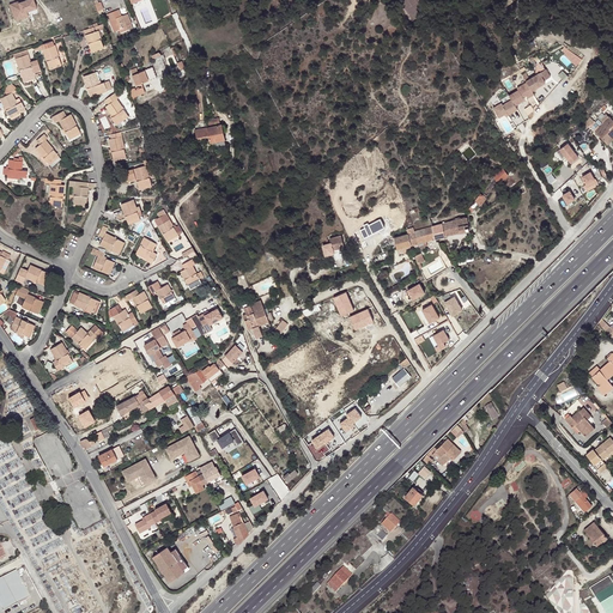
[(19,1),(10,4),(16,20),(32,14),(31,10),(37,7),(34,0),(25,0),(22,1),(19,2),(19,1)]
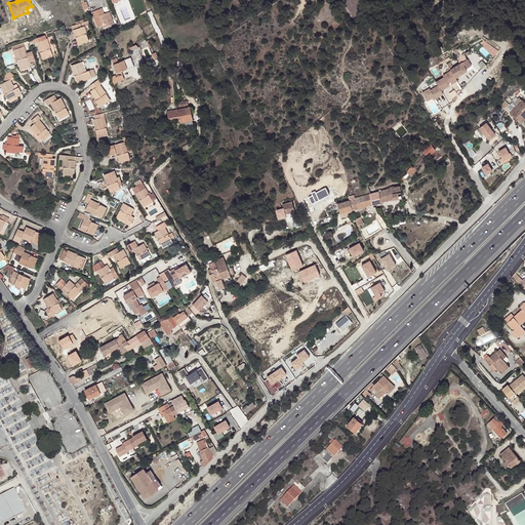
[(103,28),(110,26),(107,16),(105,13),(103,8),(92,12),(97,27),(102,25),(103,28)]
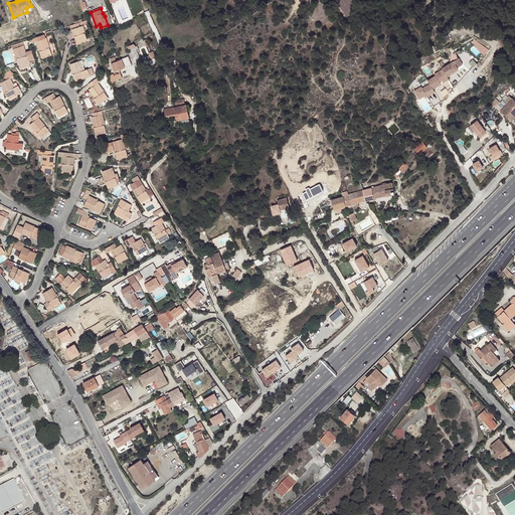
[(82,25),(89,23),(87,20),(87,19),(71,25),(72,29),(82,25)]
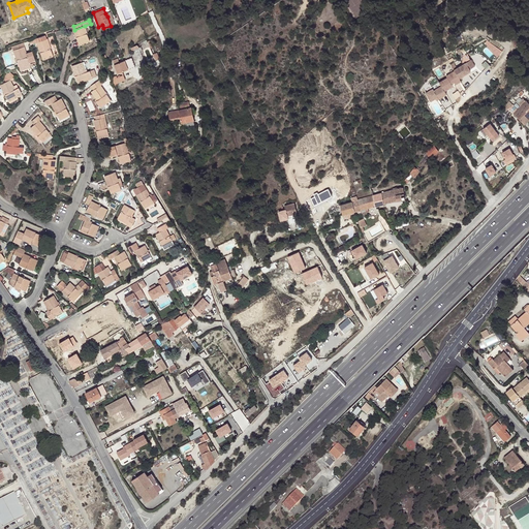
[(89,38),(85,26),(74,30),(79,42),(89,38)]
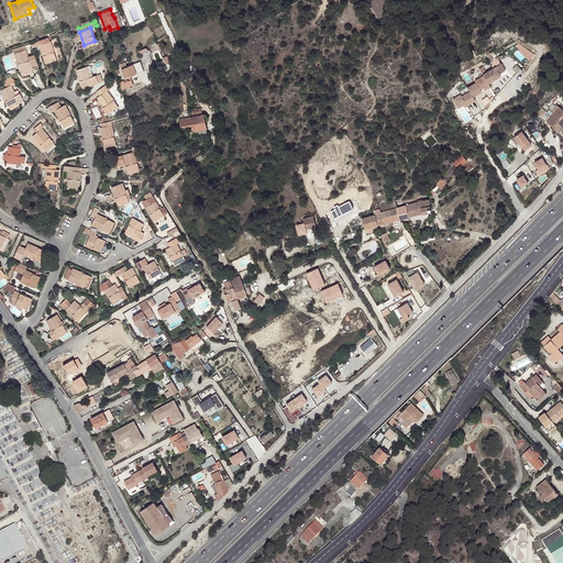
[(50,41),(48,37),(42,40),(31,43),(32,47),(40,45),(45,62),(56,57),(51,41),(50,41)]
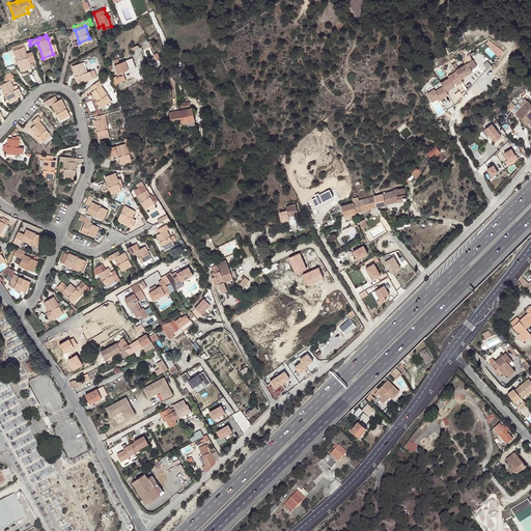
[(503,51),(491,43),(488,45),(487,46),(499,56),(503,51)]
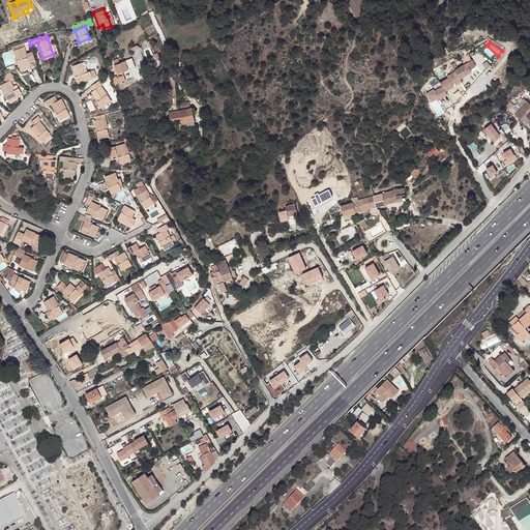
[(30,64),(36,62),(32,51),(27,53),(24,47),(13,51),(21,72),(28,70),(29,72),(32,71),(30,64)]
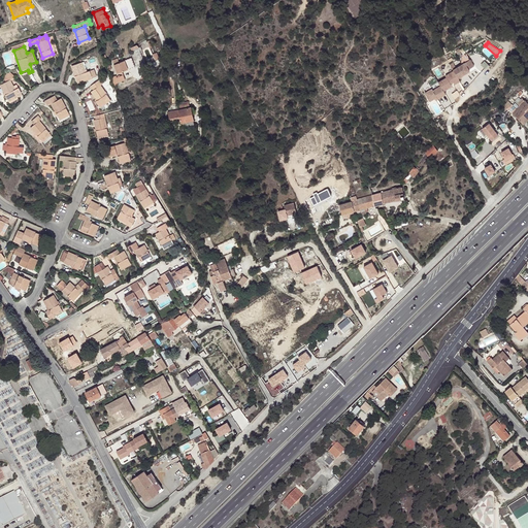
[(10,52),(4,54),(9,69),(15,66),(10,52)]
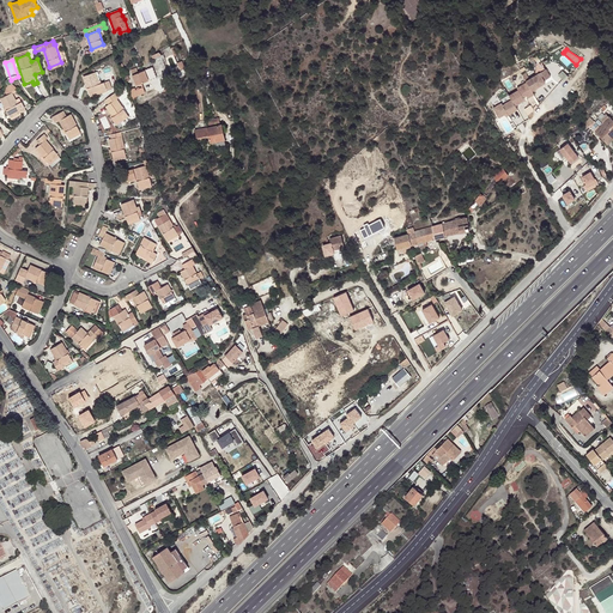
[(138,73),(133,76),(137,85),(157,78),(152,67),(138,73)]
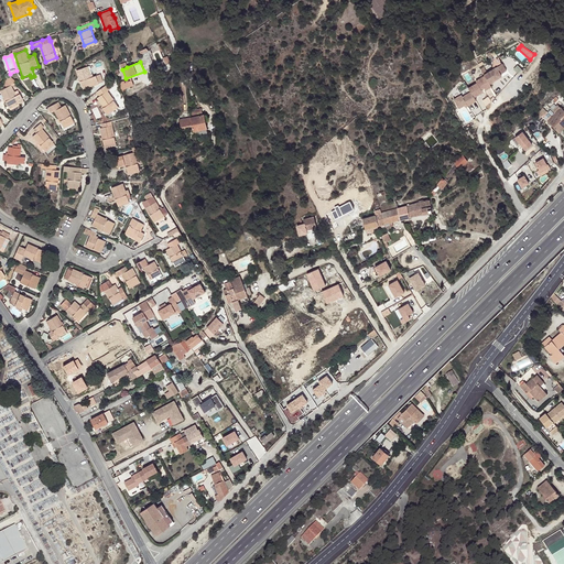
[(77,71),(83,86),(94,83),(95,85),(99,84),(96,76),(91,77),(87,66),(77,71)]
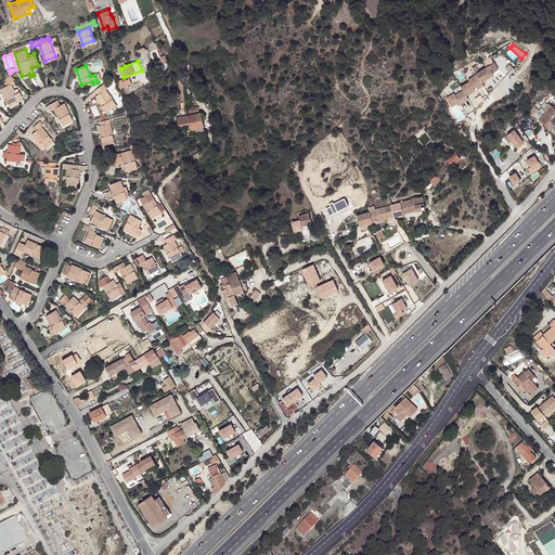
[(476,74),(480,81),(492,74),(489,68),(487,65),(475,73),(476,74)]
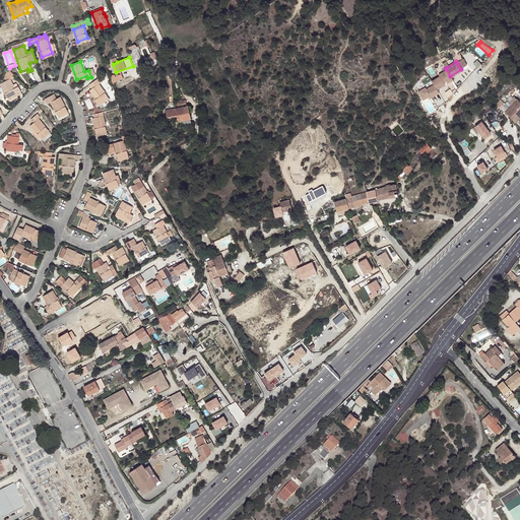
[(450,76),(446,69),(438,74),(439,76),(432,81),(434,84),(437,89),(444,84),(443,82),(446,80),(451,77),(450,76)]
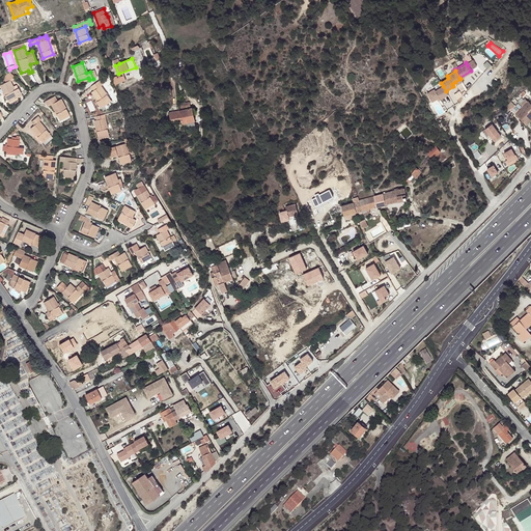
[(10,80),(14,77),(7,72),(4,75),(10,80)]
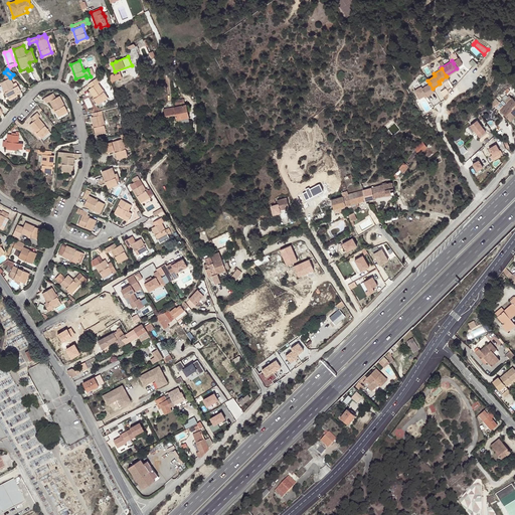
[(110,77),(111,82),(123,77),(121,72),(115,75),(110,77)]
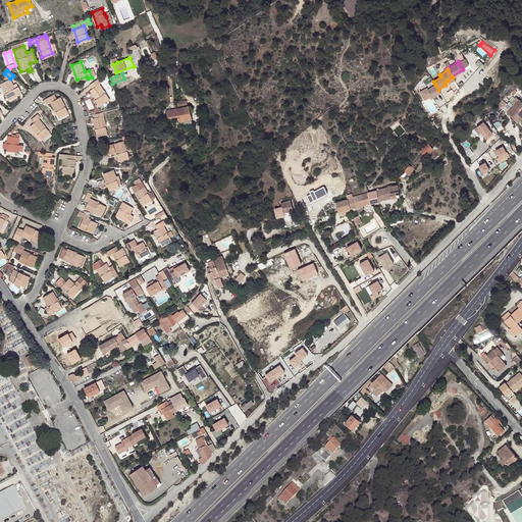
[(100,77),(89,85),(92,89),(90,91),(97,99),(95,100),(98,104),(108,97),(100,84),(103,82),(100,77)]
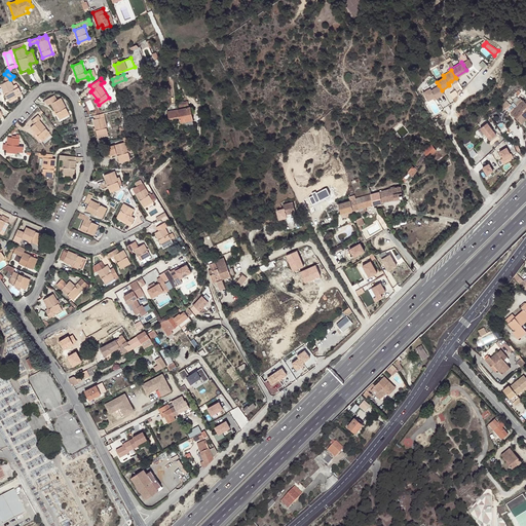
[(15,89),(10,79),(1,84),(7,99),(17,94),(19,97),(23,95),(20,87),(15,89)]
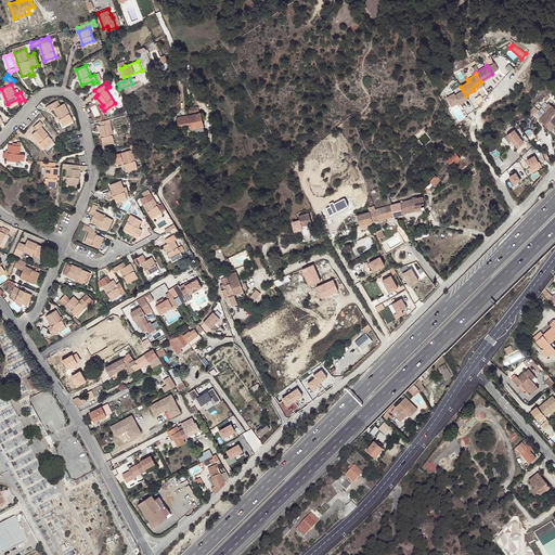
[(453,93),(447,98),(452,105),(456,103),(459,102),(460,103),(467,99),(466,95),(463,90),(454,95),(453,93)]
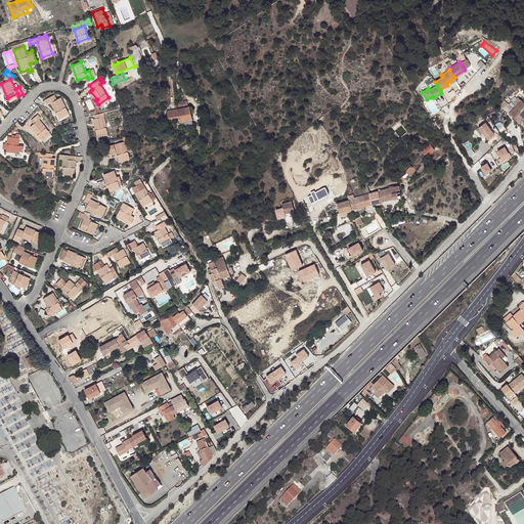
[(51,102),(54,110),(57,114),(58,117),(69,112),(60,97),(56,99),(54,94),(45,99),(47,104),(51,102)]
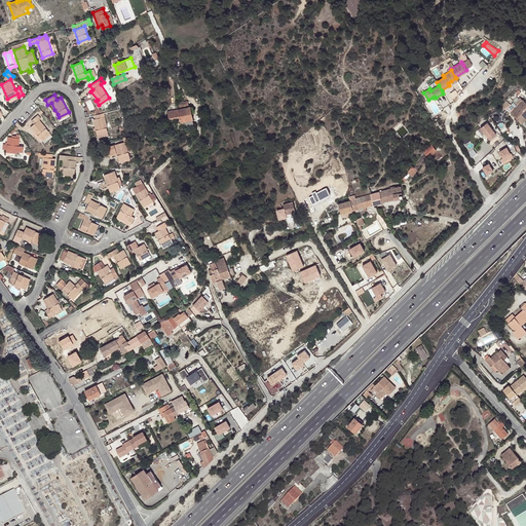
[(109,98),(99,105),(101,107),(111,100),(109,98)]
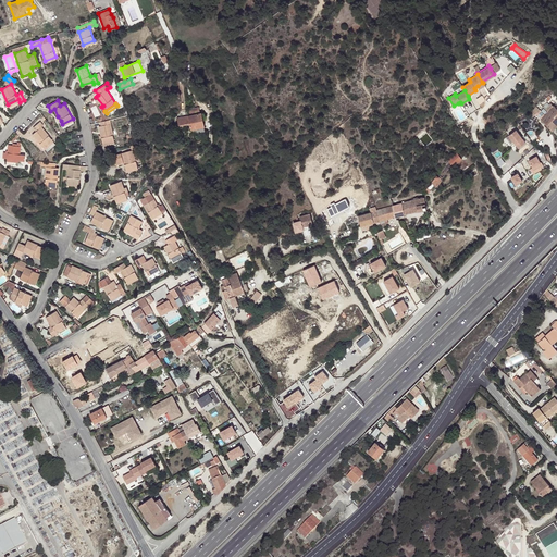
[(540,110),(536,106),(529,112),(532,116),(540,110)]
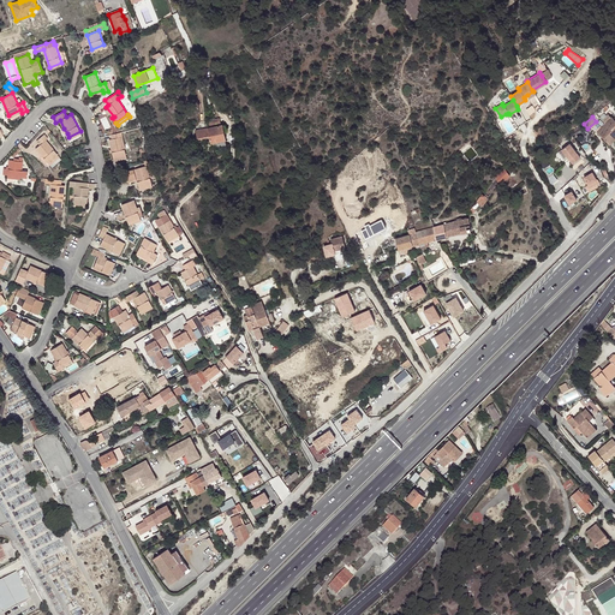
[(614,138),(614,120),(611,118),(597,131),(610,144),(614,138)]
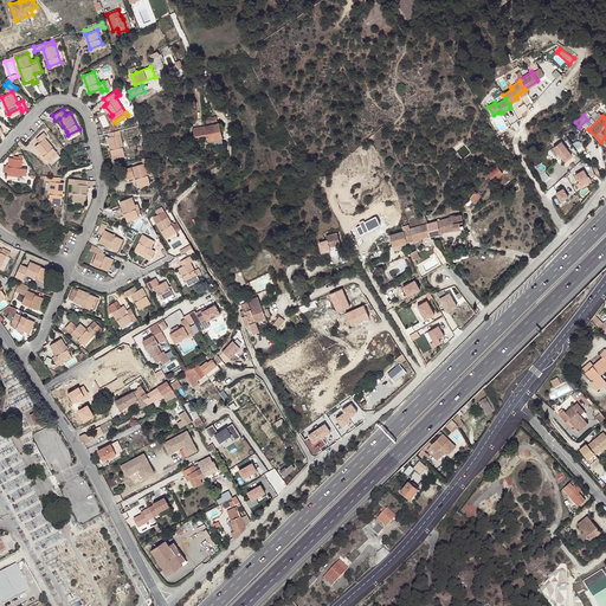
[(219,123),(206,127),(210,146),(224,142),(219,123)]
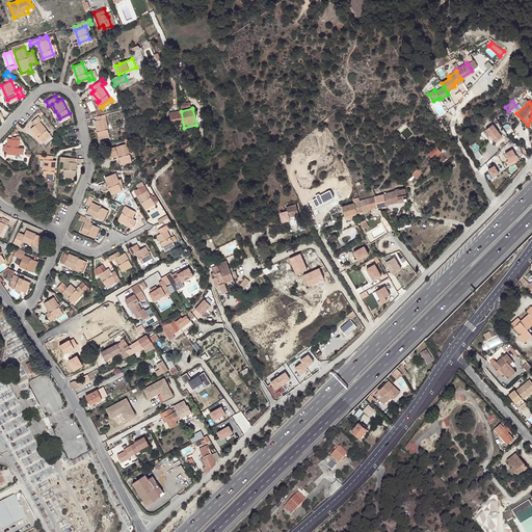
[(105,114),(96,116),(97,121),(95,121),(99,137),(110,134),(105,114)]
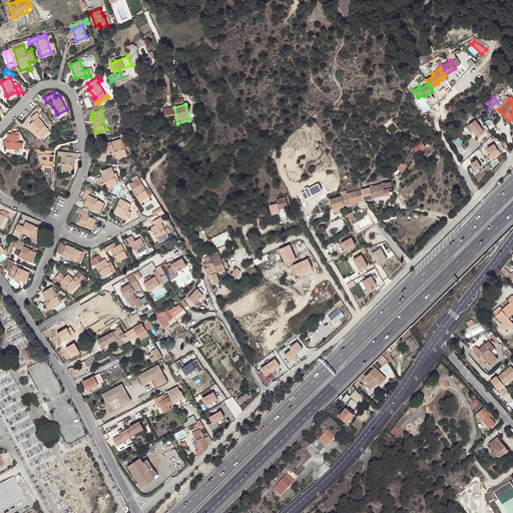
[(38,134),(40,136),(48,129),(38,116),(40,115),(37,112),(31,117),(33,121),(30,124),(37,132),(35,133),(37,135),(38,134)]
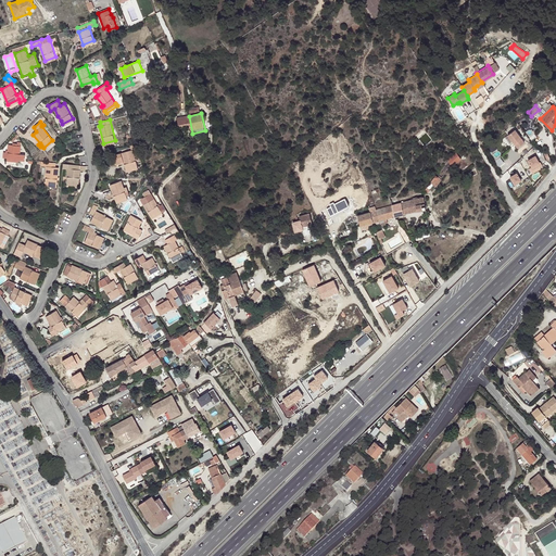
[(525,142),(515,129),(508,135),(518,148),(525,142)]
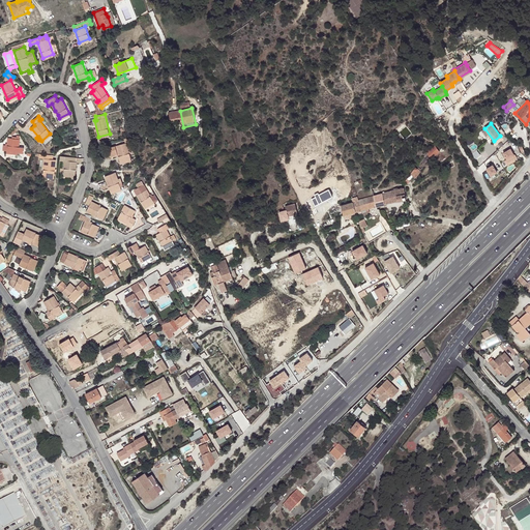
[(50,134),(41,141),(43,142),(52,136),(50,134)]
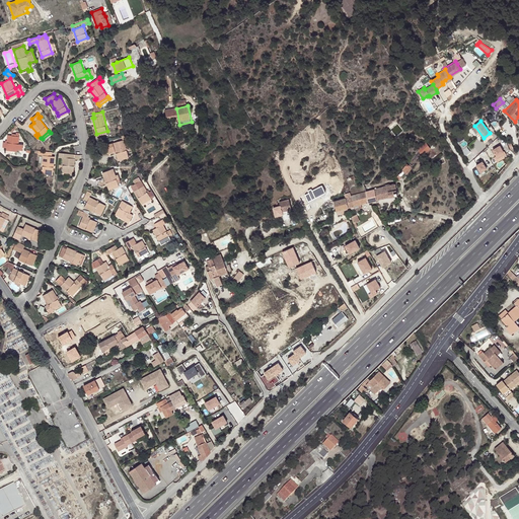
[(8,135),(6,148),(17,149),(23,150),(23,145),(18,144),(19,136),(8,135)]
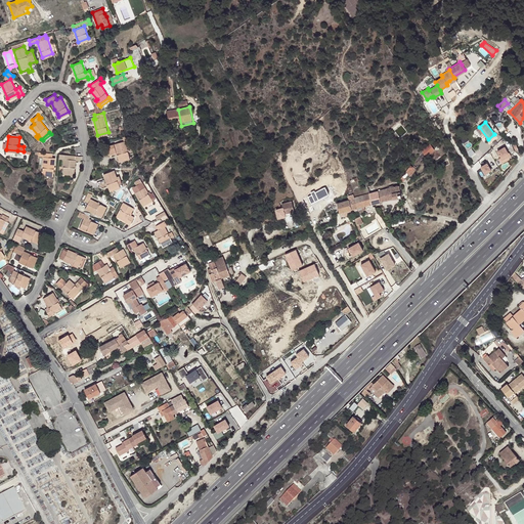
[(127,146),(126,141),(125,141),(124,141),(107,146),(110,155),(117,153),(119,160),(130,157),(129,153),(132,151),(130,145),(127,146)]
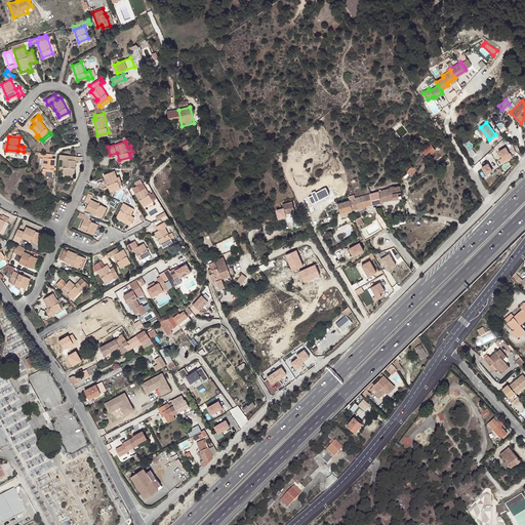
[(431,145),(423,151),(427,157),(436,150),(431,145)]
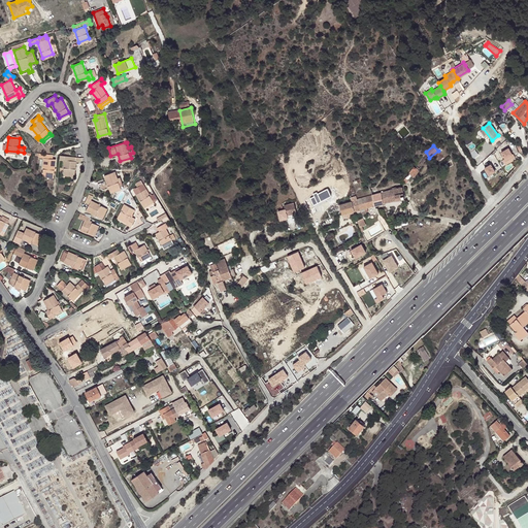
[(476,152),(473,147),(467,152),(470,156),(476,152)]
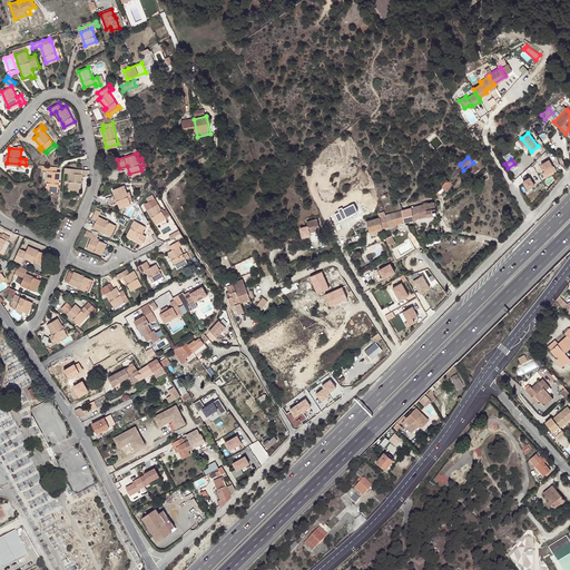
[(541,165),(546,172),(553,167),(549,160),(541,165)]
